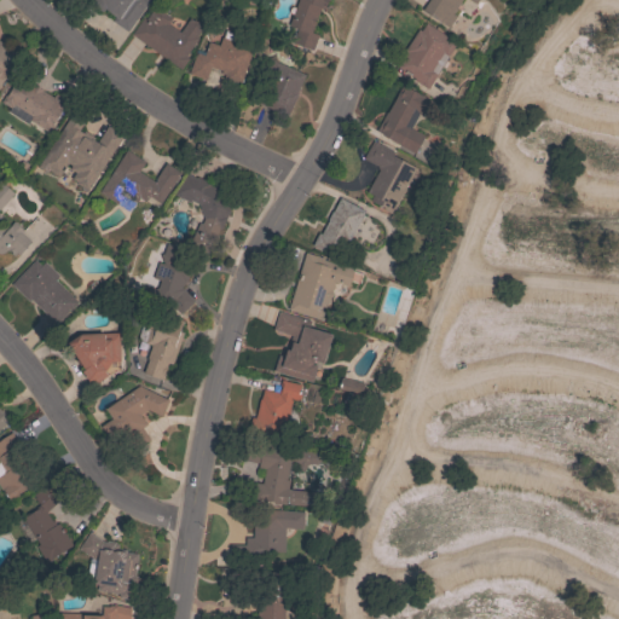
[(115,17),(104,9),(102,12),(86,0),(149,0),(127,32),(111,21),(115,17)]
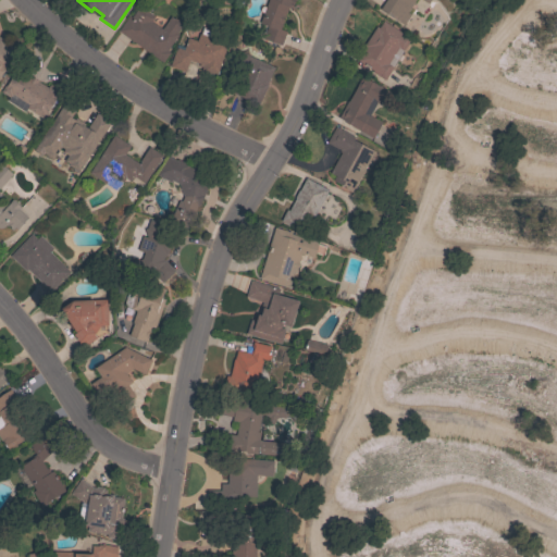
[(267,0),(294,0),(292,9),(288,7),(284,17),(283,17),(282,21),(283,21),(280,29),(286,32),(281,45),(262,38),(267,26),(259,23),(267,0)]
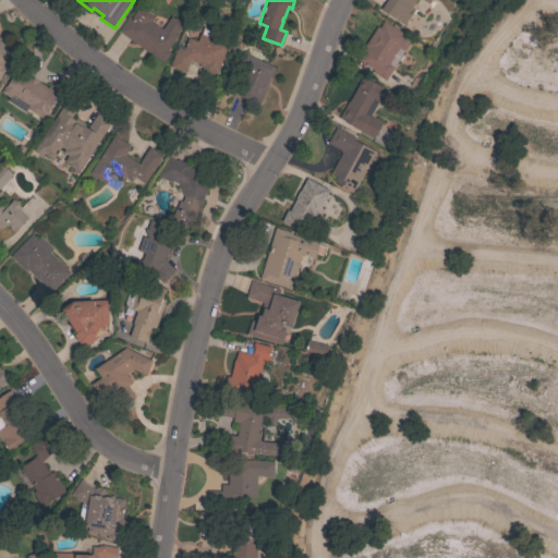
[(429,0),(428,3),(423,0),(415,0),(408,12),(411,14),(404,25),(380,9),(385,0),(429,0)]
